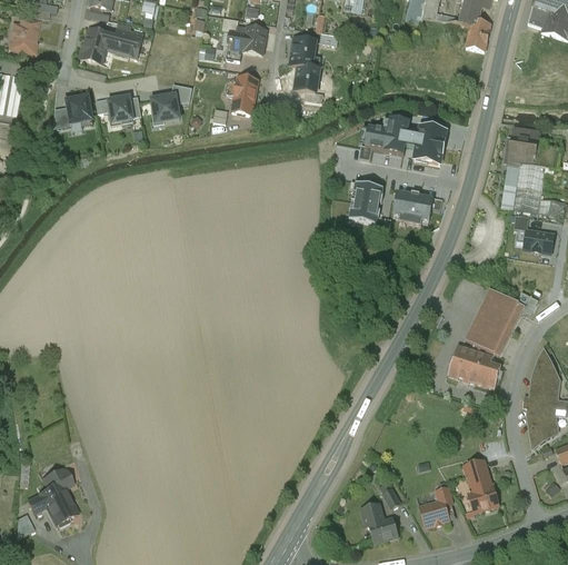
[(90,0),(89,6),(100,8),(100,7),(109,9),(108,10),(109,10),(110,0),(90,0)]
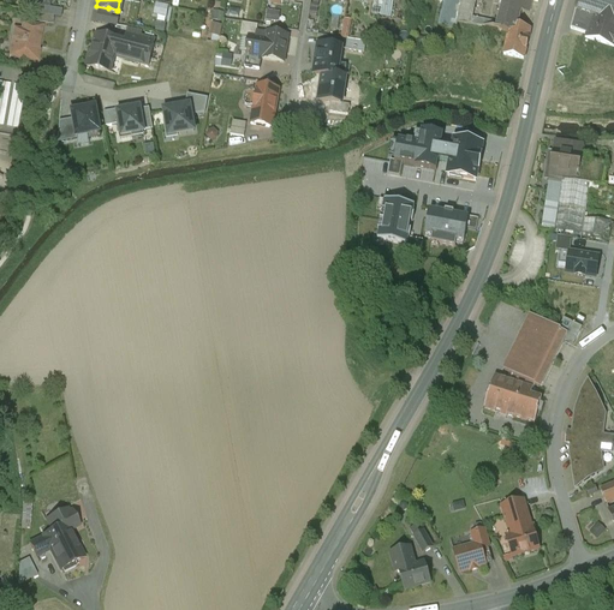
[(156,0),(154,9),(166,11),(168,0),(156,0)]
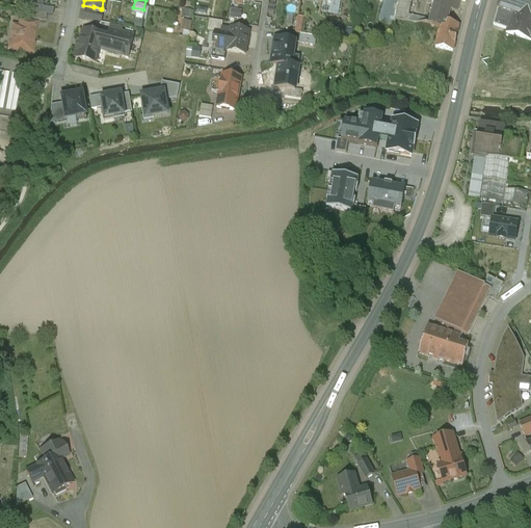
[(321,0),(320,8),(328,10),(329,0),(321,0)]
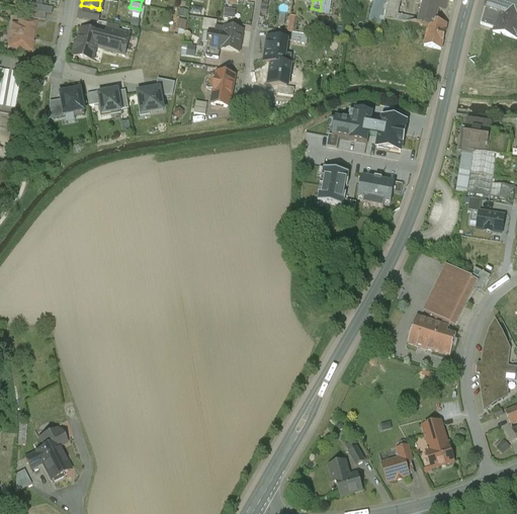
[(321,0),(320,10),(321,10),(321,9),(328,11),(329,0),(321,0)]
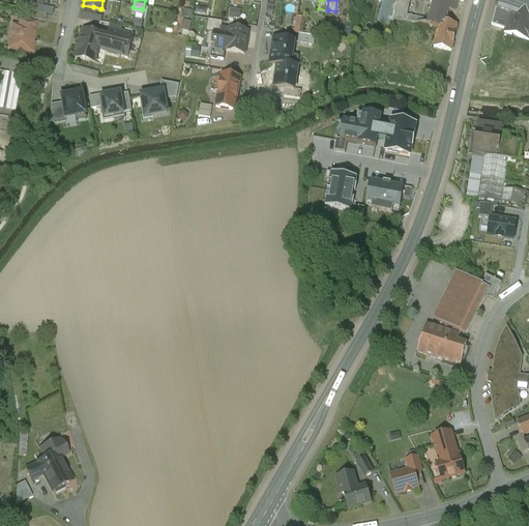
[(380,0),(376,19),(391,22),(392,17),(395,0),(380,0)]
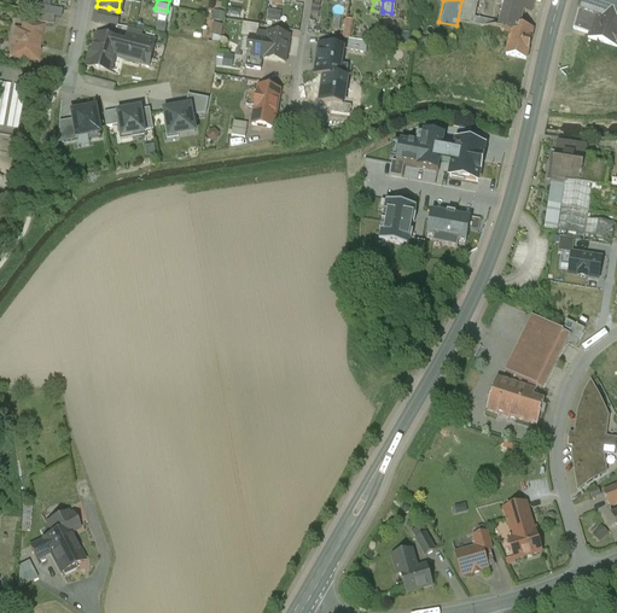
[(461,0),(458,19),(471,21),(476,0),(461,0)]
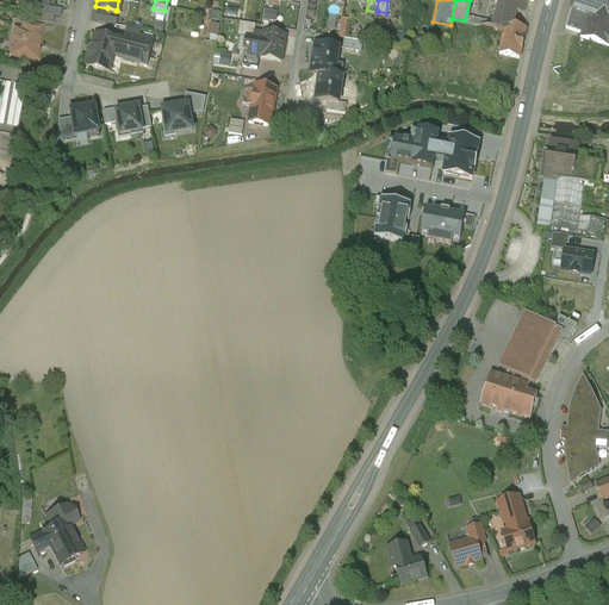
[(498,0),(491,26),(502,27),(503,29),(504,27),(509,27),(514,6),(522,8),(526,0),(498,0)]
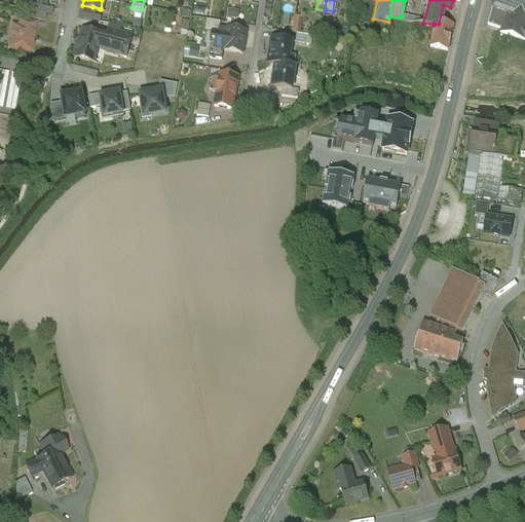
[(492,0),(491,5),(487,22),(500,26),(499,29),(524,36),(524,0),(492,0)]
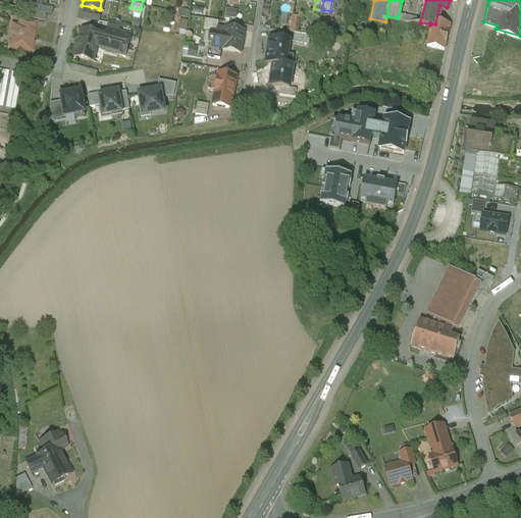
[(238,14),(239,6),(226,5),(225,13),(238,14)]
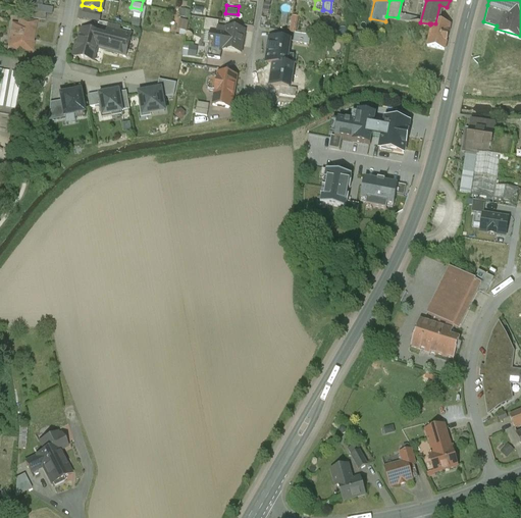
[(33,8),(32,16),(44,18),(45,10),(39,9),(33,8)]
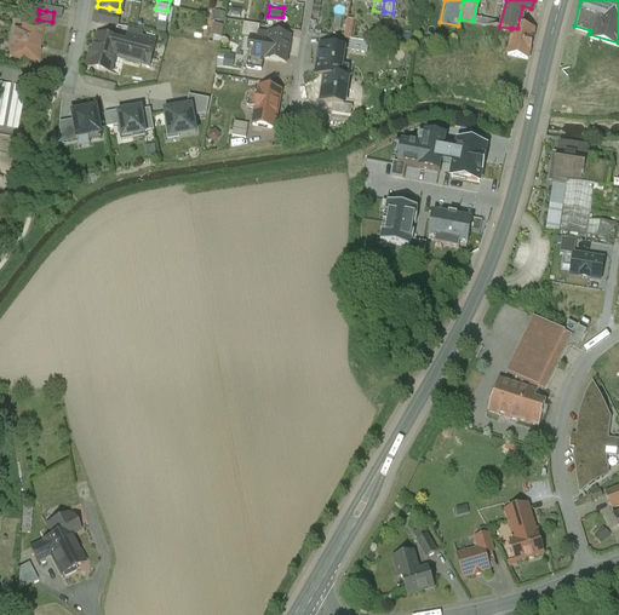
[(213,36),(222,38),(224,19),(216,18),(213,36)]
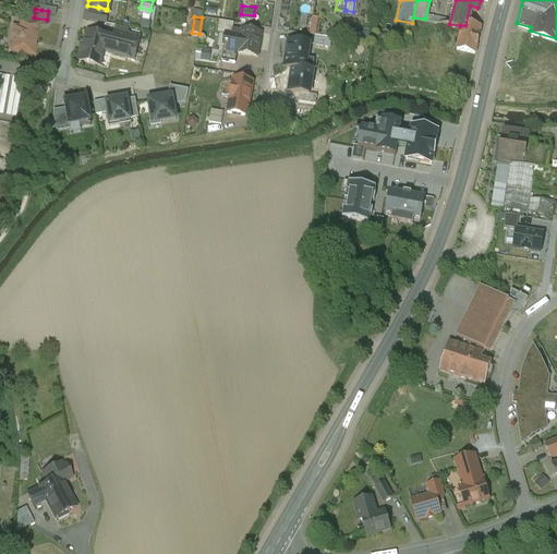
[(232,20),(218,17),(216,29),(231,33),(232,20)]
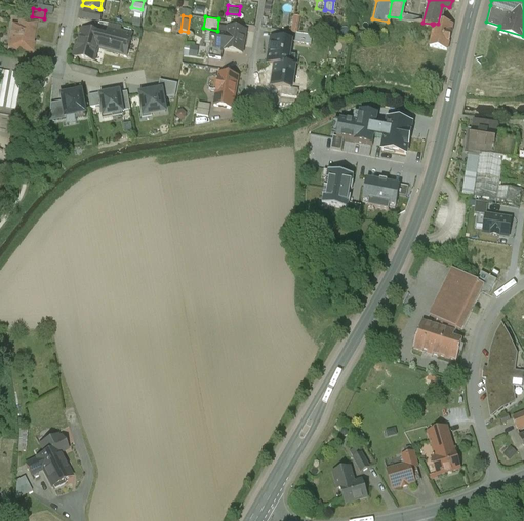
[(34,19),(18,17),(17,23),(12,22),(8,44),(30,48),(32,40),(31,40),(34,19)]
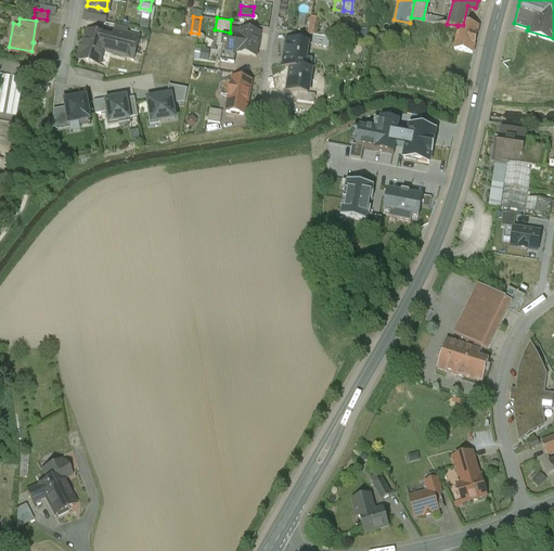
[(478,23),(465,20),(464,26),(459,47),(472,50),(478,23)]
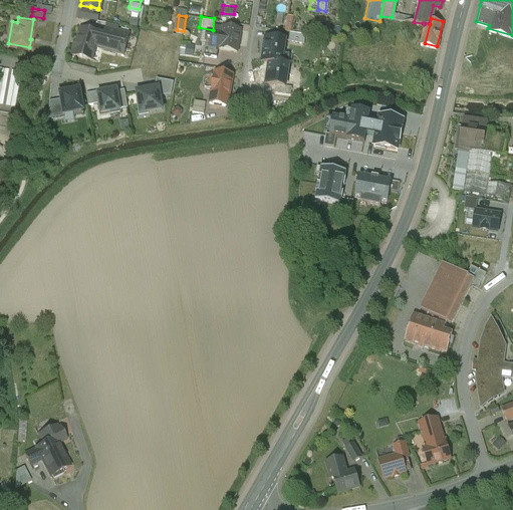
[(424,24),(423,23),(420,42),(425,43),(430,24),(429,23),(425,23),(424,24)]
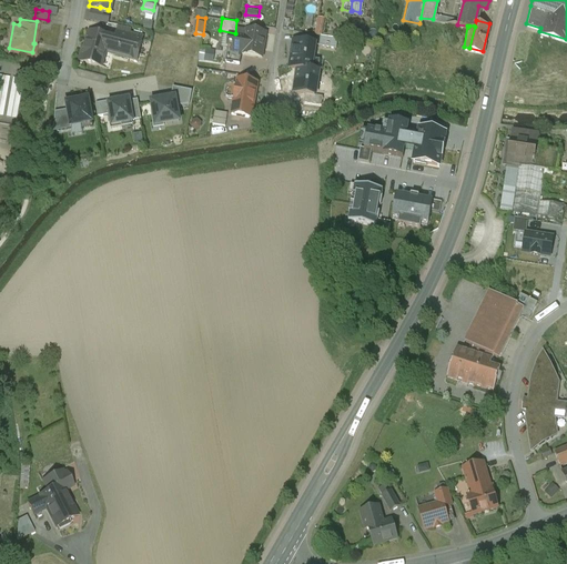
[(264,30),(245,27),(244,37),(229,34),(226,48),(261,54),(264,30)]
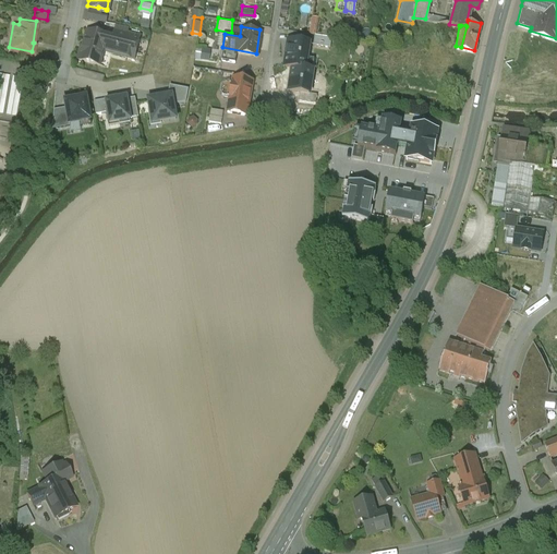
[(138,34),(117,28),(113,37),(106,35),(103,48),(132,56),(138,34)]
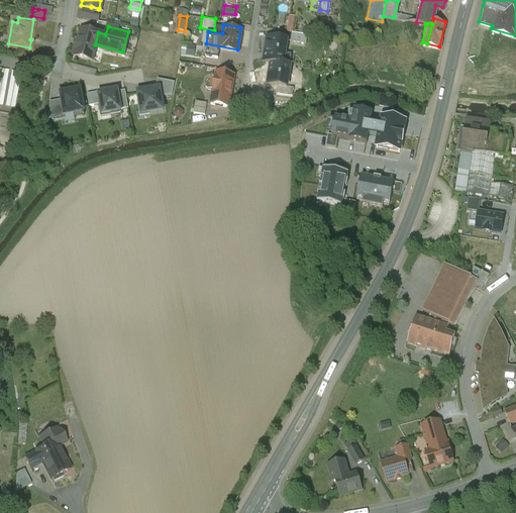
[(98,31),(81,27),(76,45),(74,44),(71,53),(76,54),(89,57),(91,58),(95,44),(98,32),(98,31)]
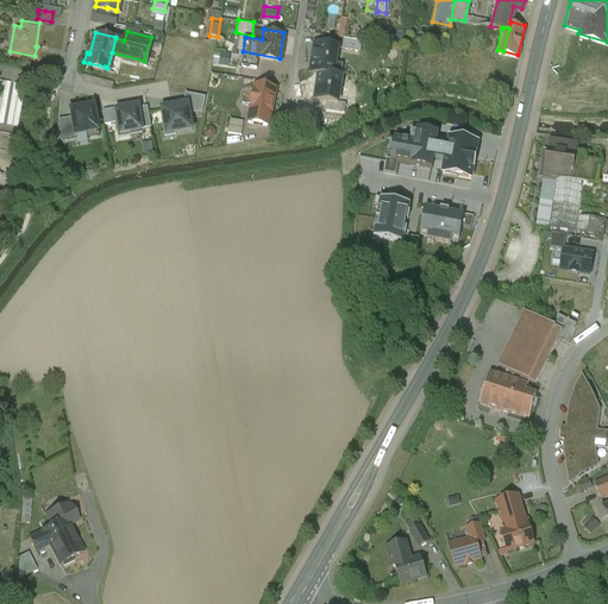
[(361,38),(343,36),(340,45),(359,49),(361,38)]
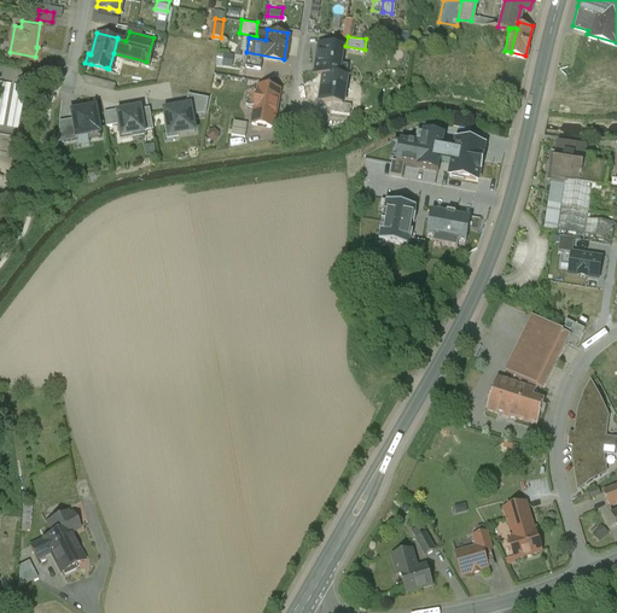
[(342,45),(318,41),(313,69),(321,71),(337,74),(342,45)]
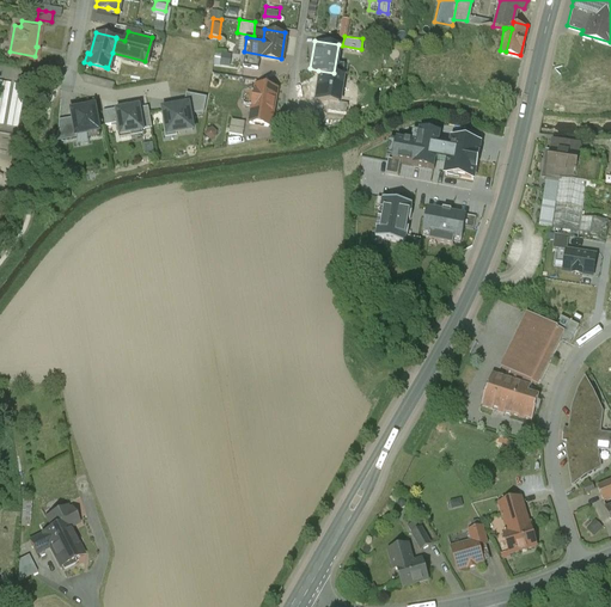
[(215,61),(231,61),(232,48),(215,48),(215,61)]
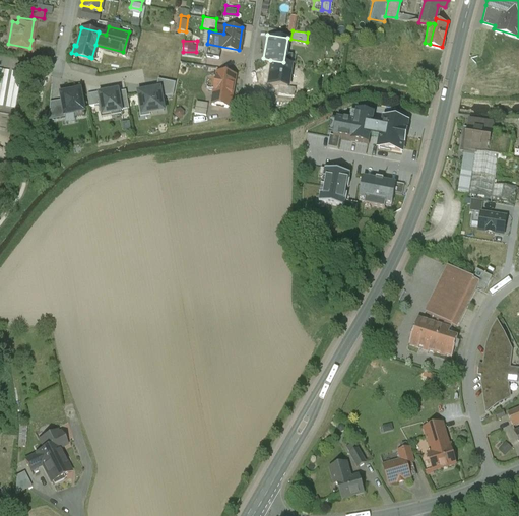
[(89,57),(76,54),(74,61),(87,64),(89,57)]
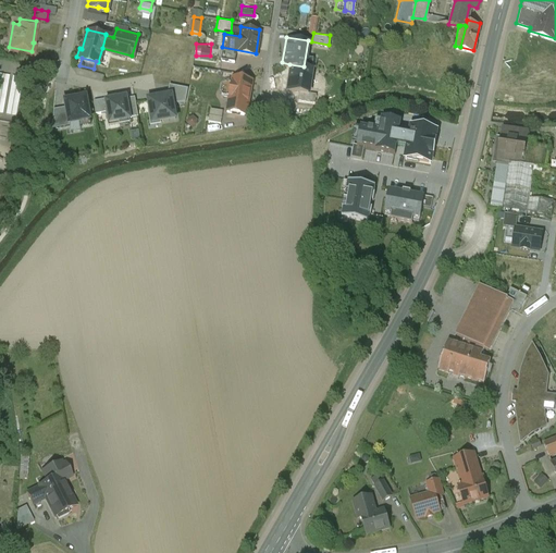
[(304,66),(289,64),(286,87),(298,89),(308,90),(311,68),(304,66)]
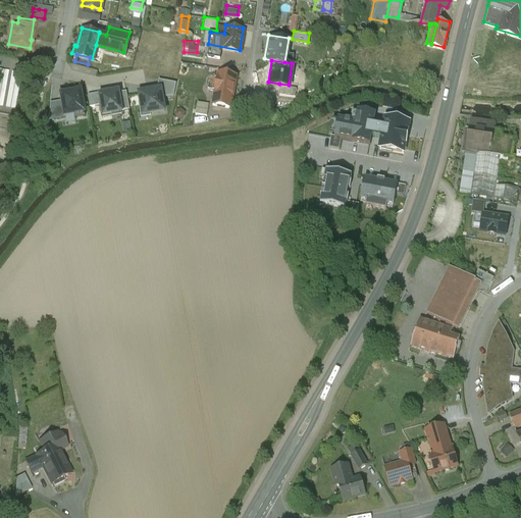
[(0,102),(3,103),(8,66),(0,65),(0,102)]
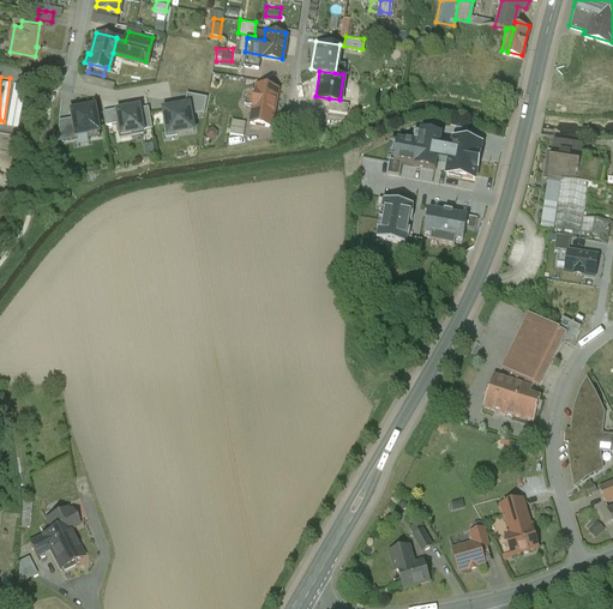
[(8,122),(19,124),(23,80),(11,79),(8,122)]
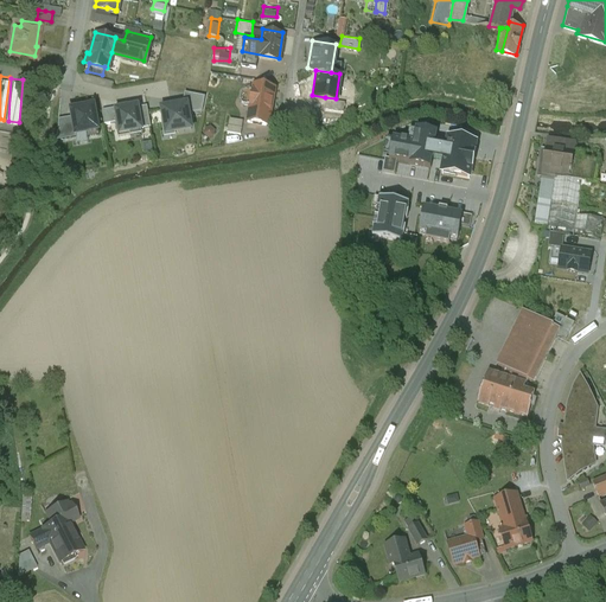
[(274,85),(253,82),(252,89),(248,106),(248,107),(269,110),(274,85)]
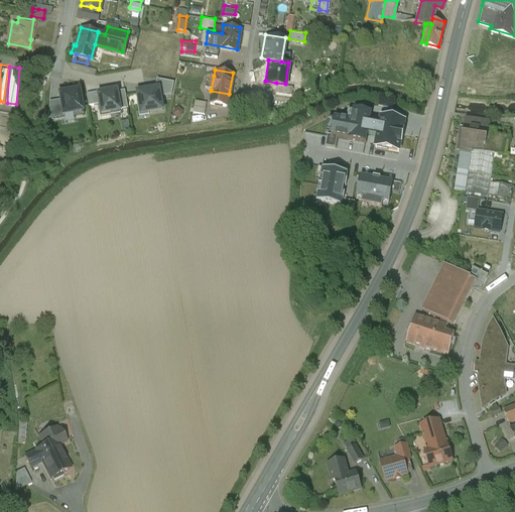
[(214,76),(207,75),(204,89),(211,90),(214,76)]
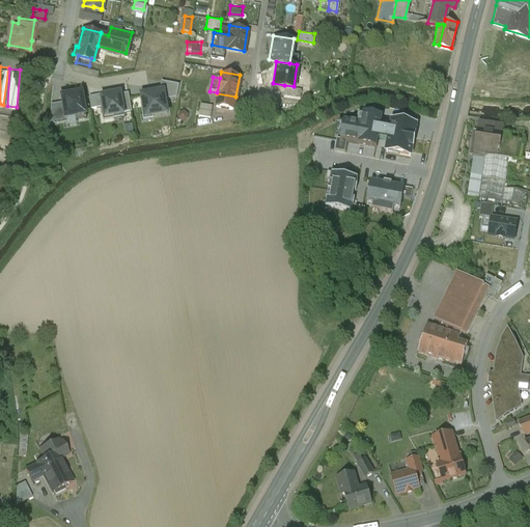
[(163,79),(161,88),(163,88),(164,96),(176,94),(178,82),(163,79)]
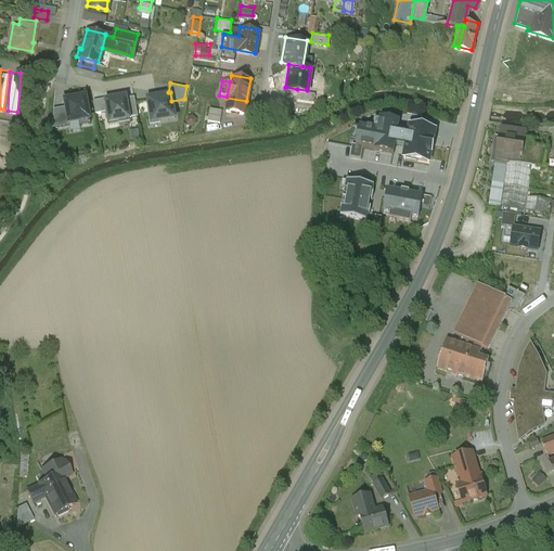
[(314,91),(307,90),(297,89),(296,97),(312,100),(314,91)]
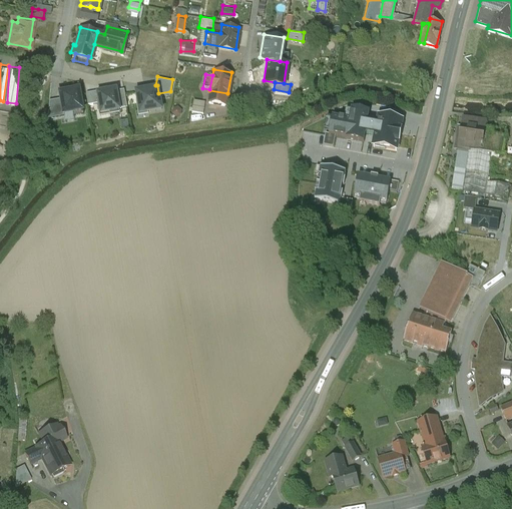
[(136,89),(139,110),(161,106),(158,93),(157,85),(155,85),(136,89)]
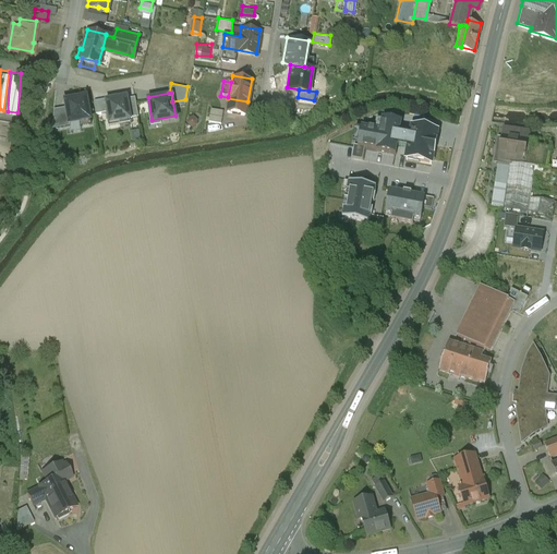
[(63,105),(67,121),(68,121),(89,117),(85,94),(62,98),(63,105)]
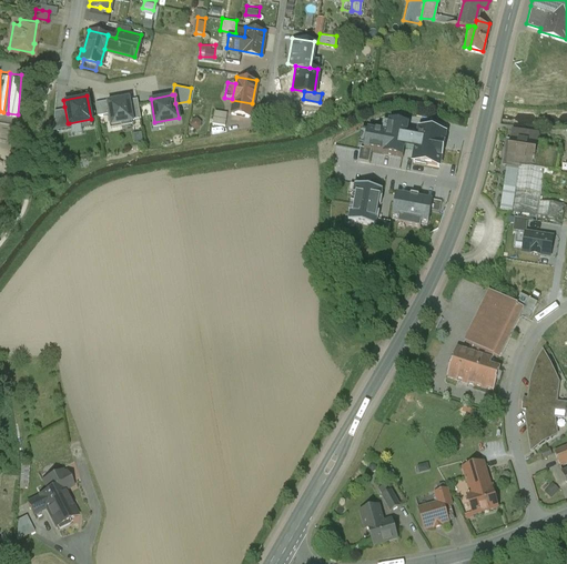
[(108,100),(109,109),(107,109),(107,112),(110,126),(132,122),(131,119),(132,119),(132,118),(128,98),(128,97),(108,100)]
